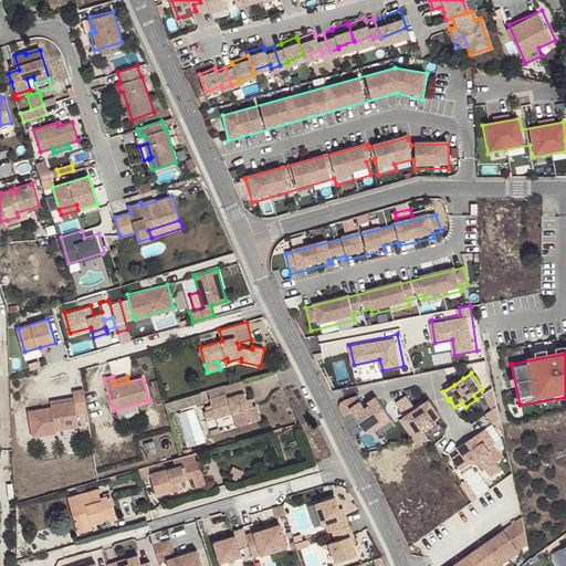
[(245,391),(242,380),(224,386),(227,392),(209,398),(213,409),(205,411),(207,420),(233,412),(238,426),(260,419),(255,405),(252,406),(249,407),(247,400),(243,391),(245,391)]
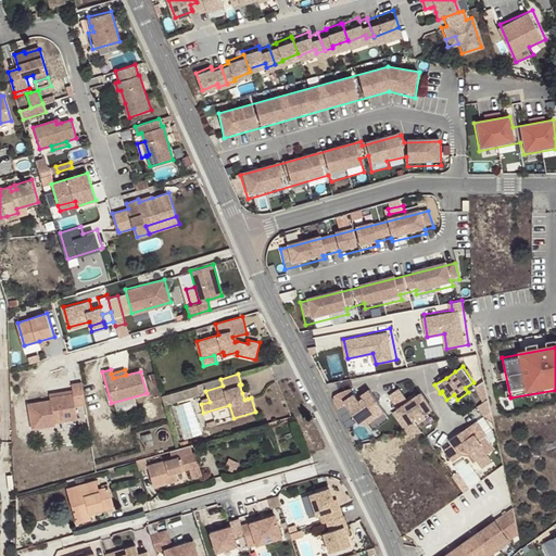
[(52,397),(28,401),(33,427),(80,419),(78,405),(88,403),(84,380),(72,381),(73,388),(51,392),(52,397)]
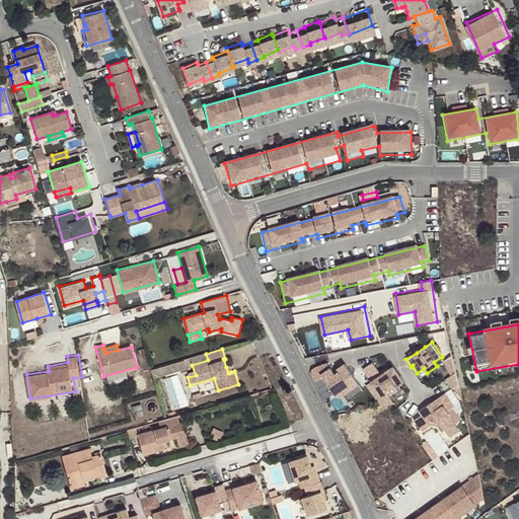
[(434,362),(437,366),(445,361),(442,357),(434,362)]
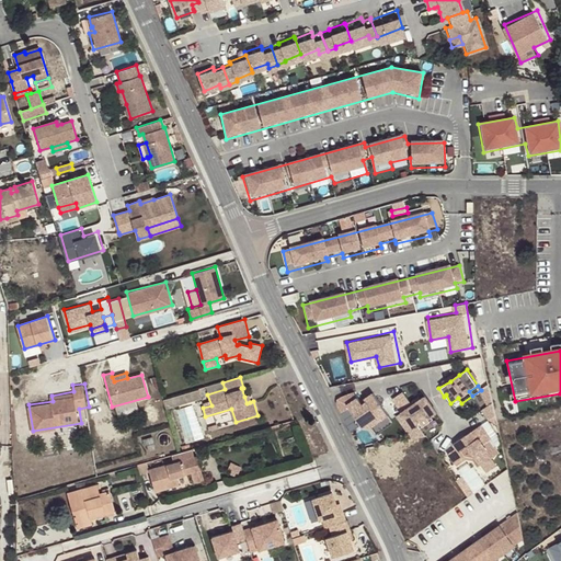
[(198,389),(163,400),(165,409),(202,399),(198,389)]
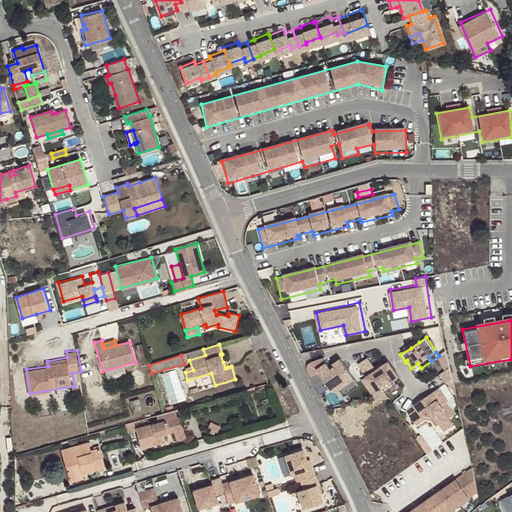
[(393,379),(398,376),(388,361),(383,364),(376,369),(374,366),(367,356),(358,362),(366,375),(365,375),(376,391),(381,387),(382,384),(389,379),(393,379)]
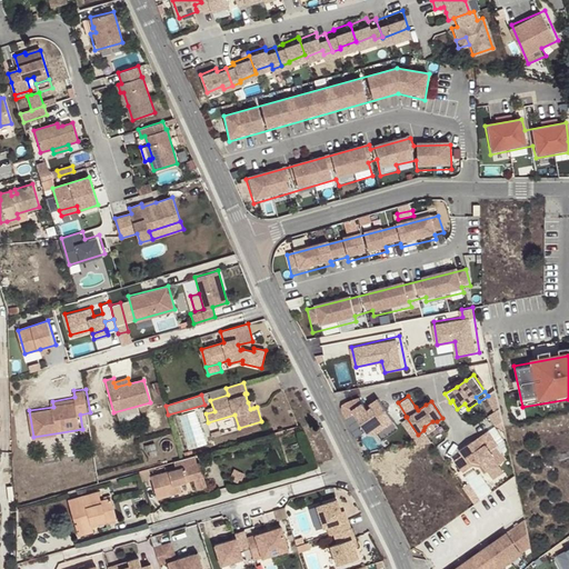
[(363,400),(352,408),(366,428),(376,430),(380,427),(386,436),(398,427),(378,397),(370,402),(372,405),(368,408),(366,405),(363,400)]
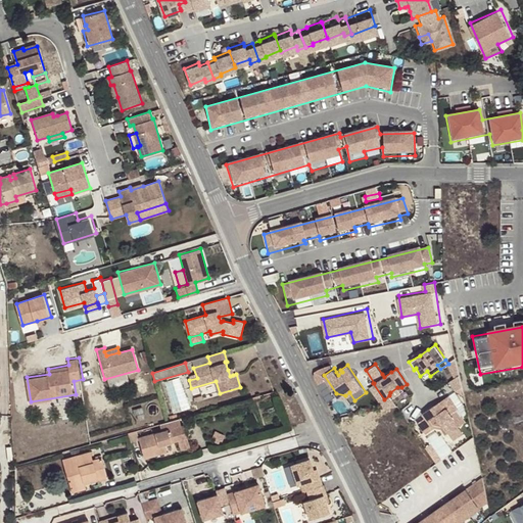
[(423,380),(430,376),(427,371),(420,376),(423,380)]
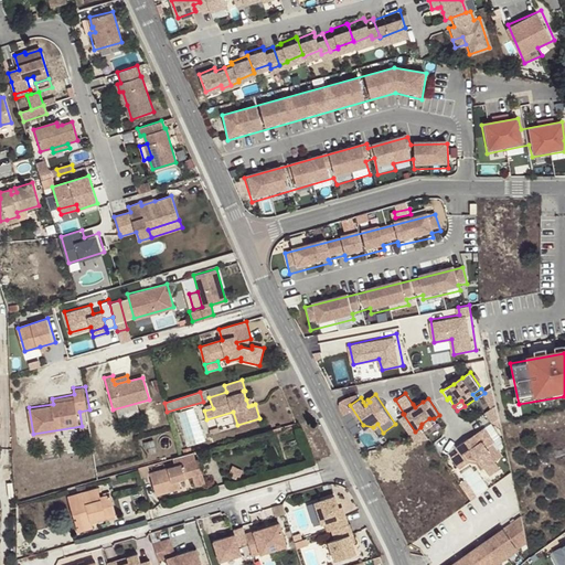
[(493,423),(499,419),(496,406),(486,413),(493,423)]
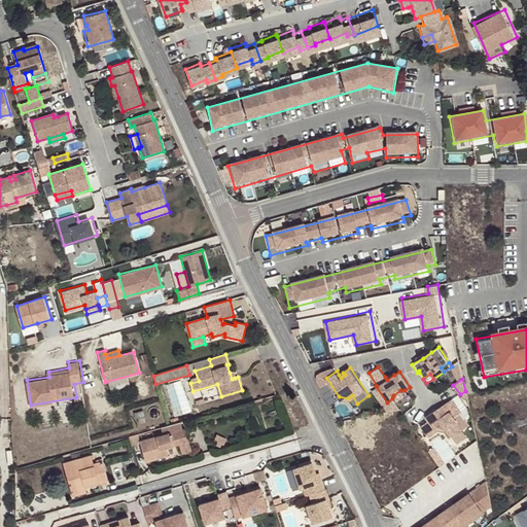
[(392,398),(393,400),(407,392),(405,390),(400,390),(393,395),(392,398)]
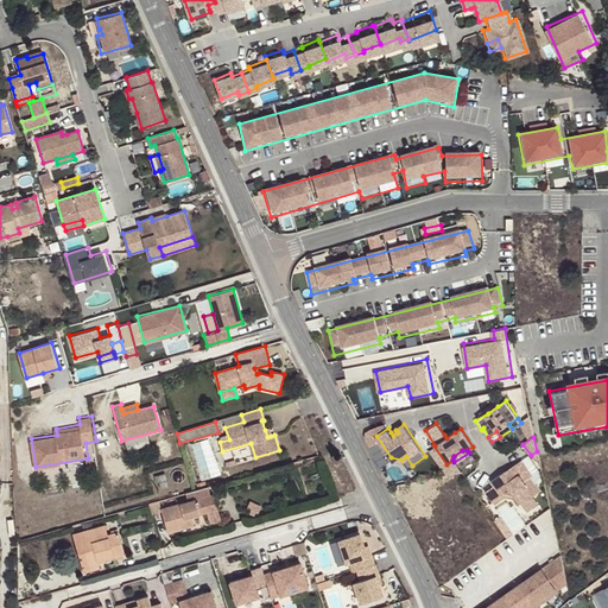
[(406,468),(412,466),(406,456),(401,460),(406,468)]
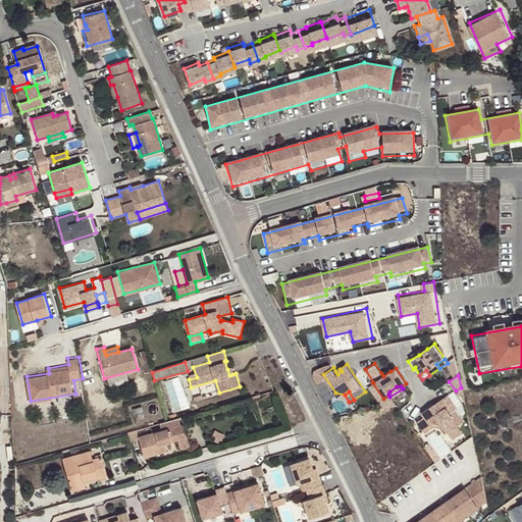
[(434,405),(421,413),(424,417),(416,422),(422,430),(432,424),(441,426),(447,433),(457,426),(450,414),(457,409),(448,396),(439,401),(441,404),(435,408),(434,405)]
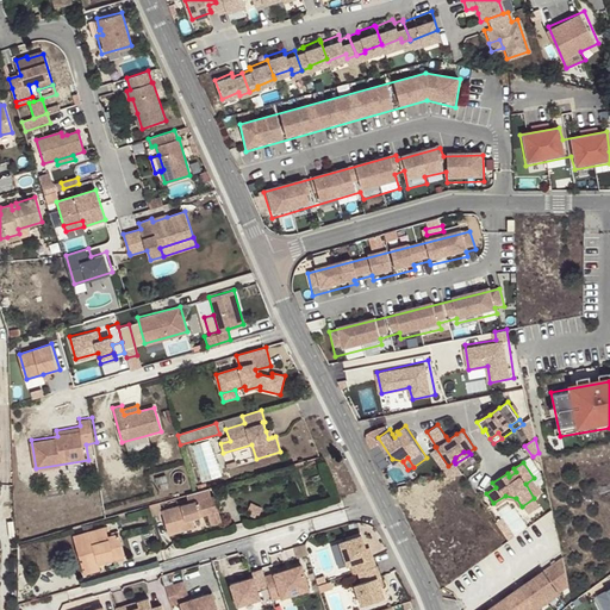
[(162,491),(169,489),(165,475),(155,478),(157,485),(160,485),(162,491)]
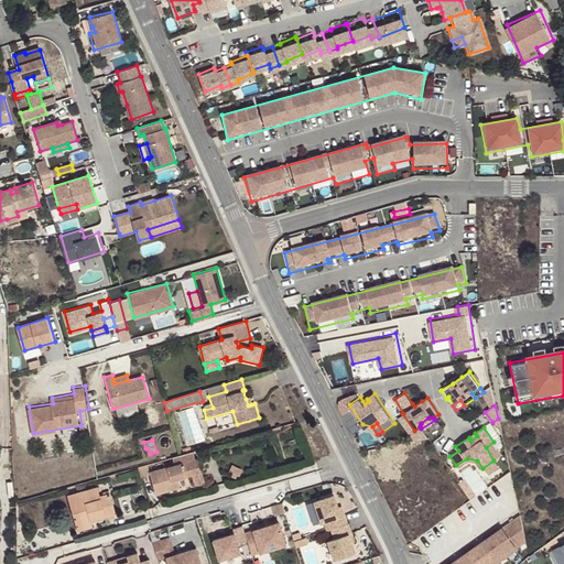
[(147,465),(137,468),(139,478),(150,475),(155,494),(180,487),(179,478),(192,475),(195,485),(205,483),(197,457),(195,458),(193,452),(179,456),(172,457),(174,466),(149,473),(147,465)]
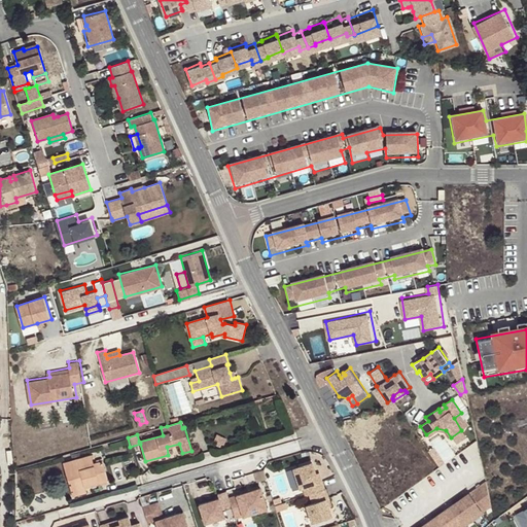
[(435,463),(440,460),(432,448),(427,451),(435,463)]
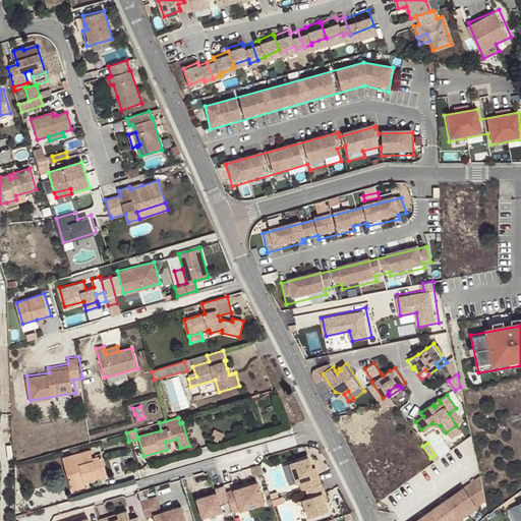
[(70,485),(84,481),(83,480),(97,476),(98,477),(107,474),(101,455),(93,458),(90,450),(62,458),(70,485)]
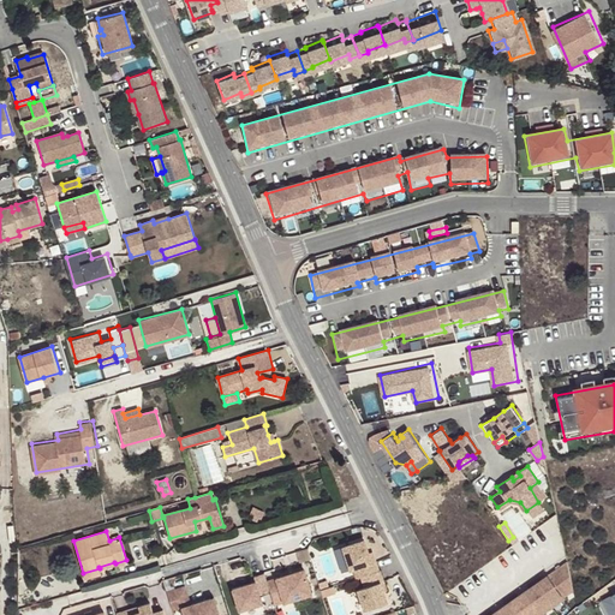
[(353,569),(356,579),(360,578),(378,572),(375,561),(371,562),(368,554),(364,541),(342,548),(350,571),(353,569)]
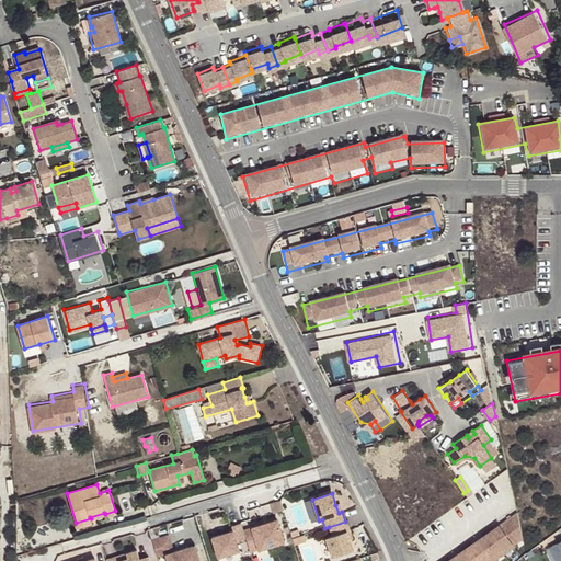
[(283,510),(279,501),(271,504),(273,513),(283,510)]
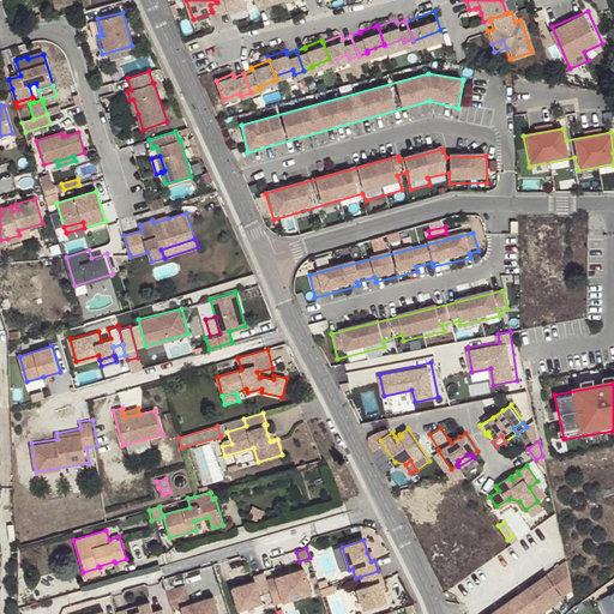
[(101,572),(100,567),(83,572),(84,577),(101,572)]
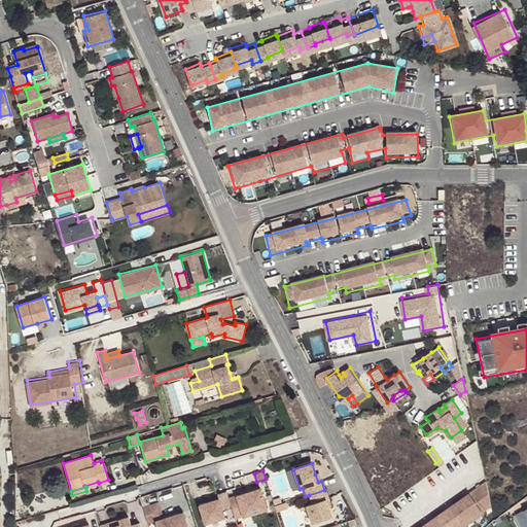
[(231,506),(233,513),(241,511),(242,517),(243,517),(267,510),(259,488),(229,498),(231,506)]
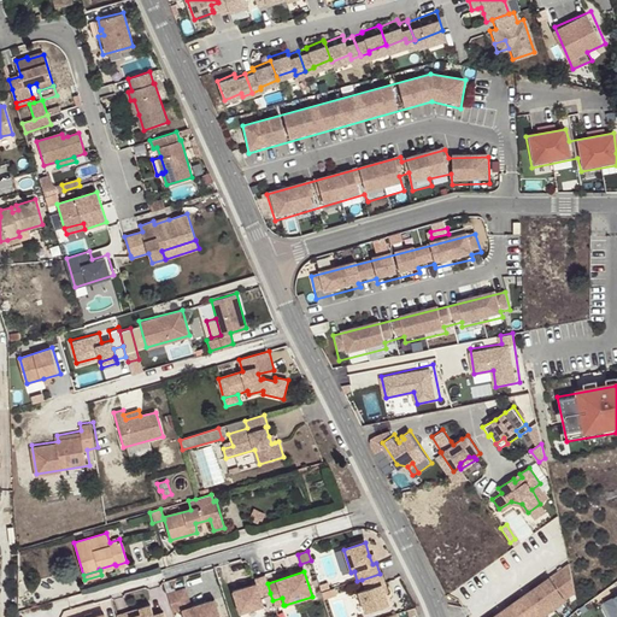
[(550,616),(581,599),(575,575),(574,571),(548,587),(535,594),(524,601),(510,610),(499,616),(497,616),(550,616)]
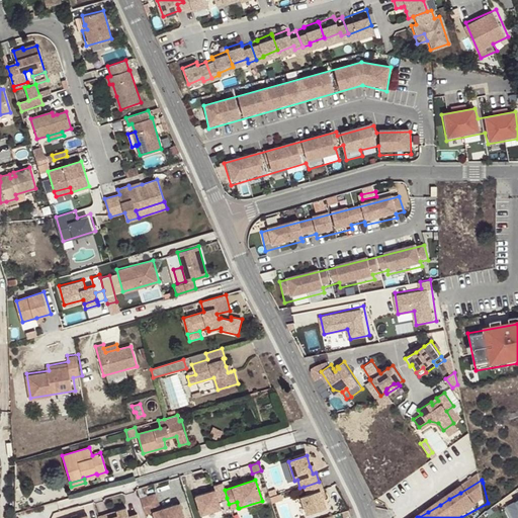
[(319,482),(304,487),(307,495),(300,497),(306,515),(326,508),(322,499),(320,492),(323,491),(320,481),(319,482)]
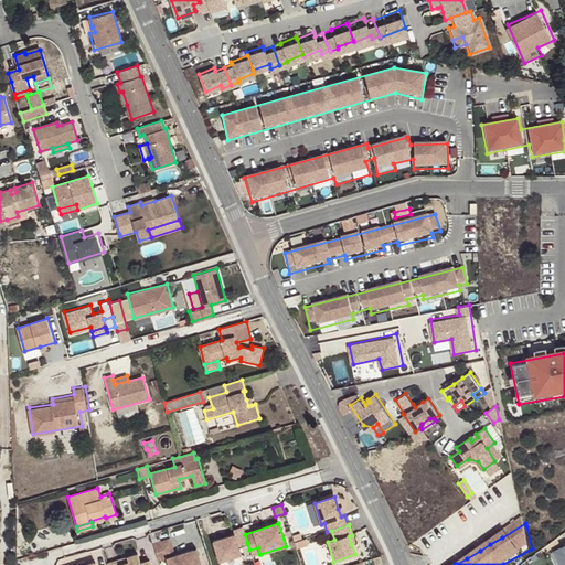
[(245,534),(243,526),(233,530),(234,535),(213,542),(219,562),(241,555),(237,546),(247,543),(245,534)]
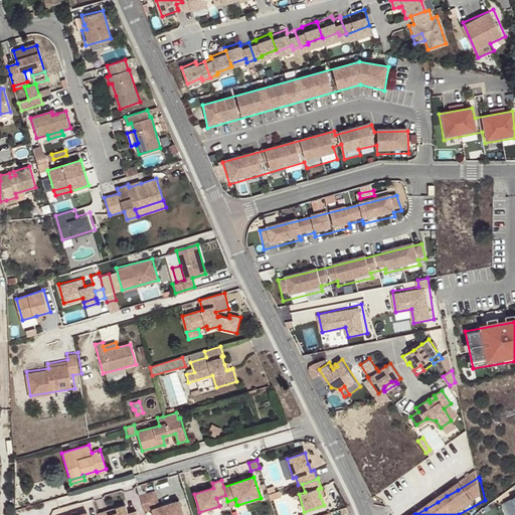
[(445,493),(447,496),(458,490),(456,486),(445,493)]
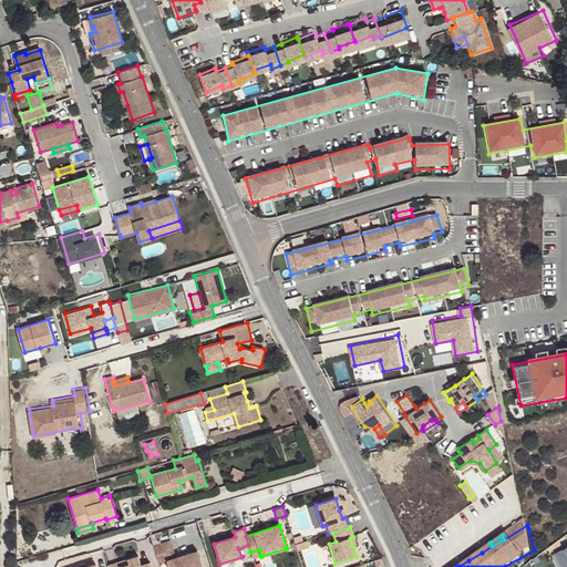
[(166,560),(168,566),(200,566),(196,552),(175,558),(169,540),(153,546),(158,563),(166,560)]
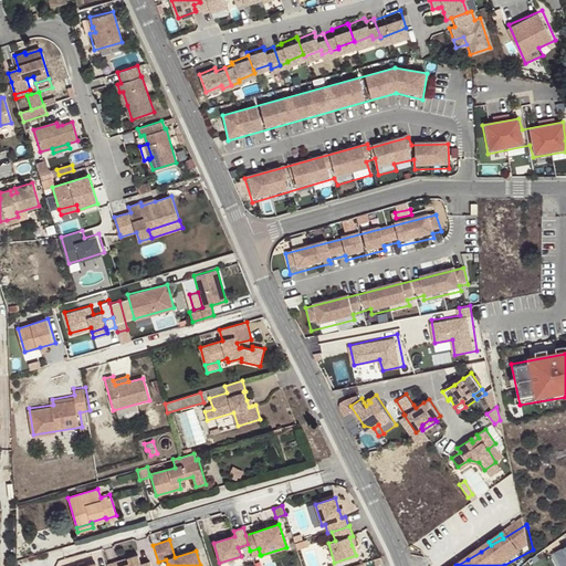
[(565,565),(565,544),(556,549),(563,565),(565,565)]
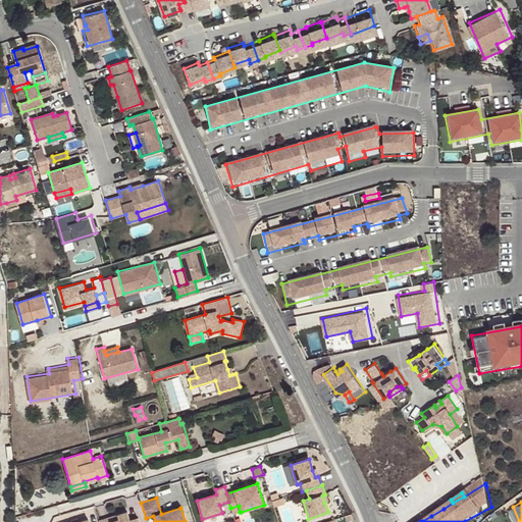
[(429,513),(431,516),(444,509),(441,506),(429,513)]
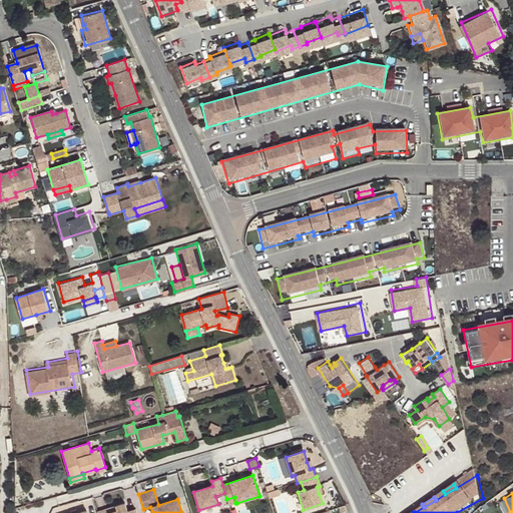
[(106,508),(96,511),(96,512),(136,512),(135,509),(127,511),(124,503),(115,506),(116,510),(108,512),(106,508)]
